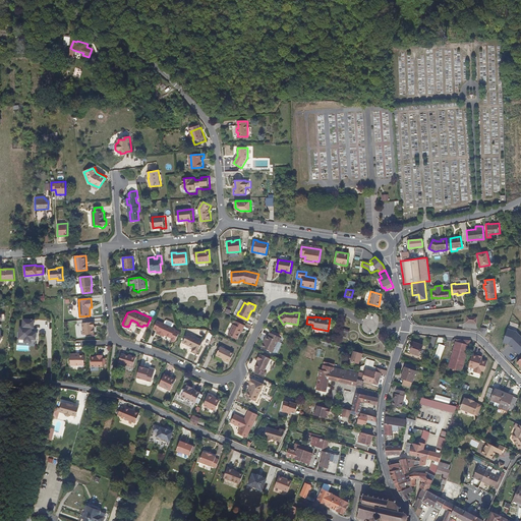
[(20,327),(19,339),(24,339),(24,342),(31,343),(31,341),(37,341),(38,333),(32,333),(32,329),(34,329),(35,321),(23,320),(23,328),(20,327)]
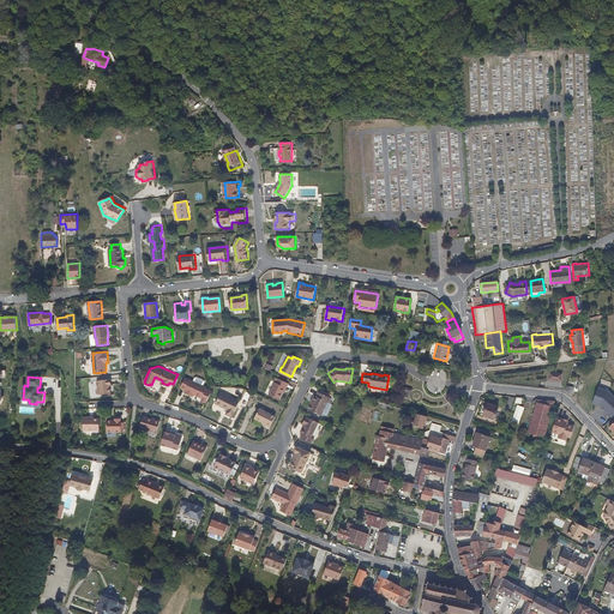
[(206,390),(206,389),(203,386),(193,381),(185,378),(180,387),(185,390),(184,393),(190,396),(190,395),(193,396),(202,399),(200,402),(205,404),(211,392),(206,390)]
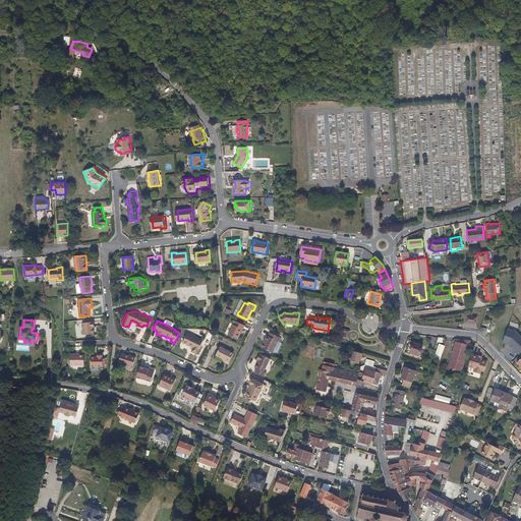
[(241,329),(243,330),(244,326),(237,322),(235,325),(234,325),(229,336),(236,340),(239,333),(241,329)]
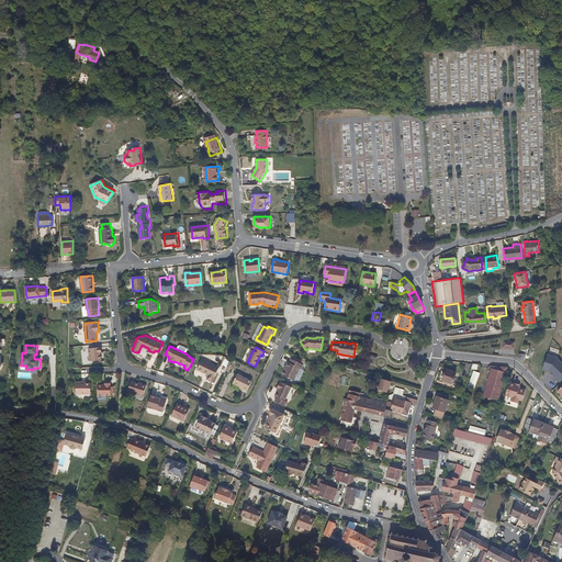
[(100,357),(101,356),(100,352),(100,348),(89,349),(90,361),(100,360),(100,357)]
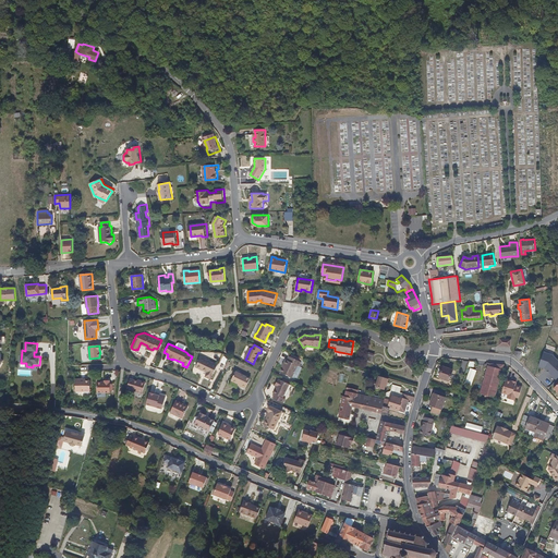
[(557,360),(553,355),(544,352),(538,366),(545,368),(556,378),(557,376),(557,360)]
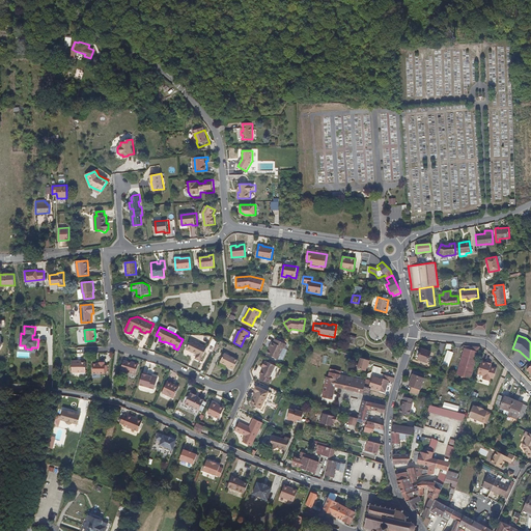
[(354,346),(356,339),(347,336),(345,343),(354,346)]
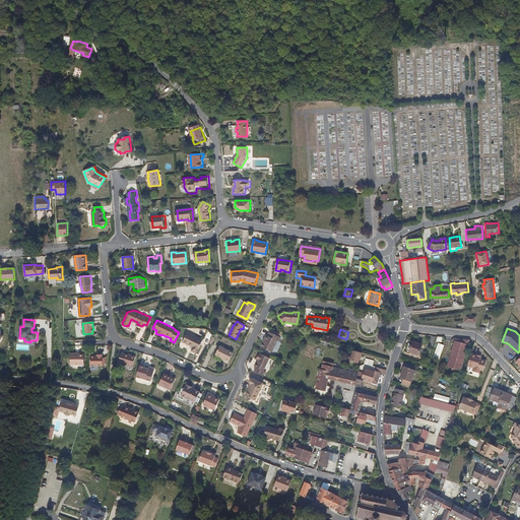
[(191,350),(196,353),(202,340),(187,332),(182,342),(193,347),(191,350)]
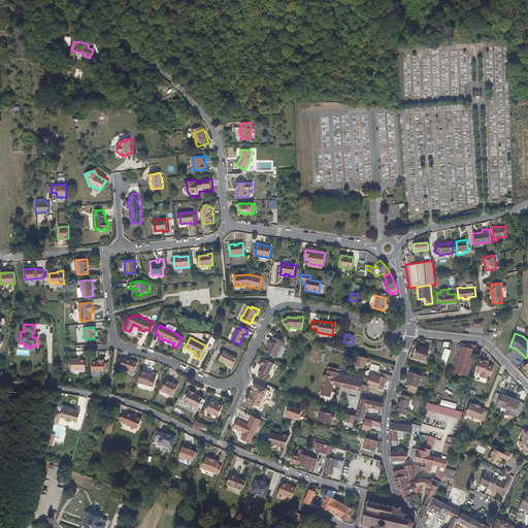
[(270,340),(268,344),(269,345),(268,349),(266,353),(276,358),(282,345),(284,347),(285,342),(273,337),(271,340),(270,340)]
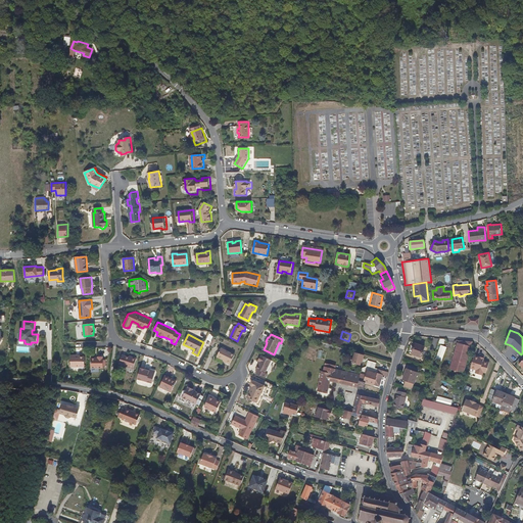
[(474,341),(463,340),(453,368),(457,370),(456,372),(460,373),(460,371),(465,373),(471,358),(476,343),(474,341)]
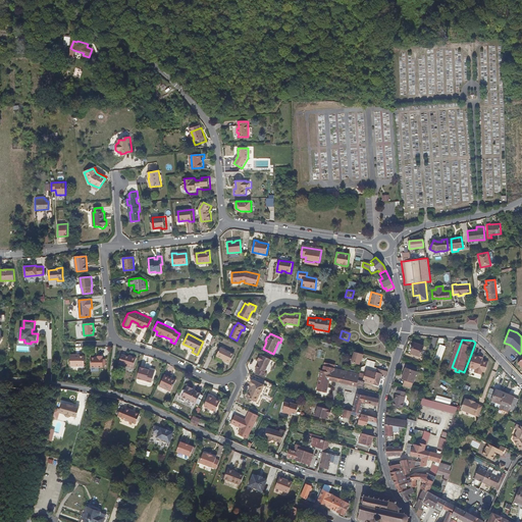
[(423,347),(413,343),(410,352),(420,356),(423,347)]
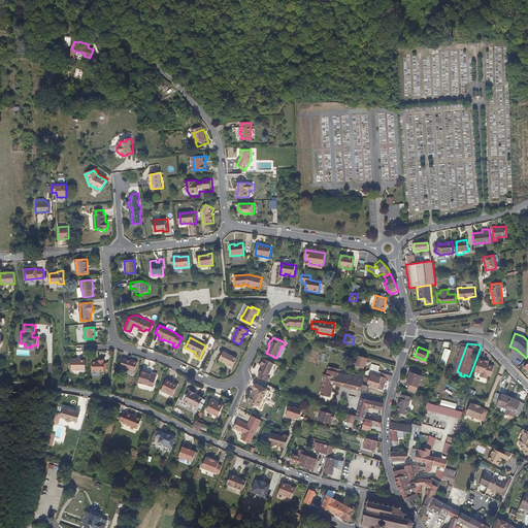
[(439,362),(446,364),(450,350),(443,348),(439,362)]
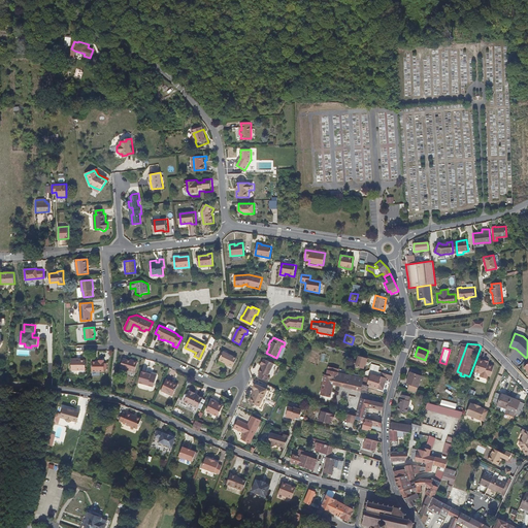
[(237,358),(224,351),(220,360),(226,363),(227,362),(229,363),(229,366),(232,368),(237,358)]
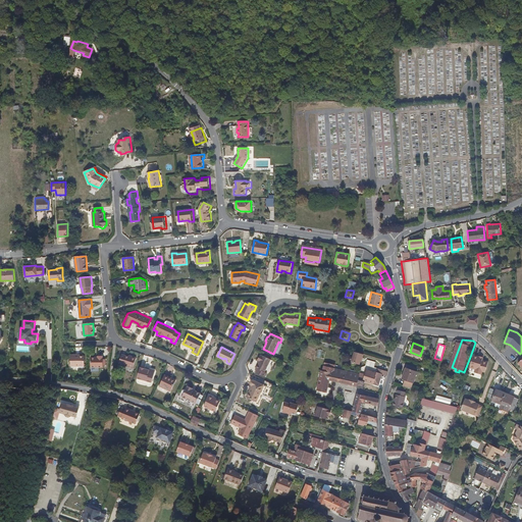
[(363,354),(354,352),(351,362),(360,365),(363,354)]
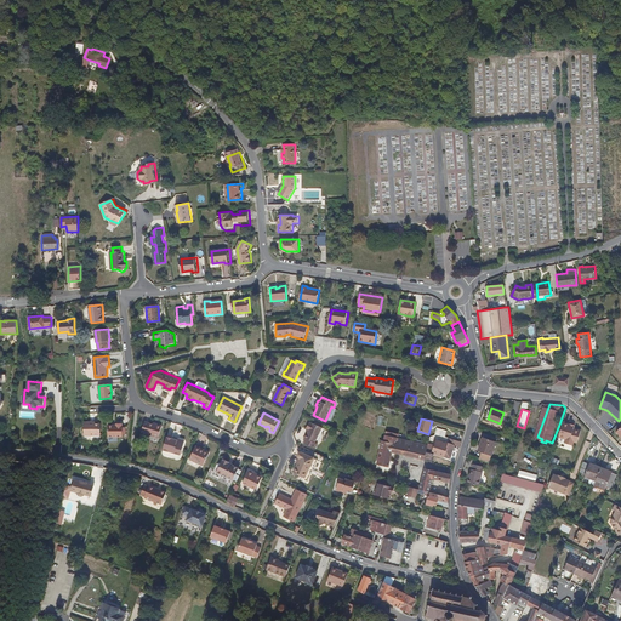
[(101,422),(95,422),(91,422),(91,420),(84,420),(84,436),(100,436),(101,422)]
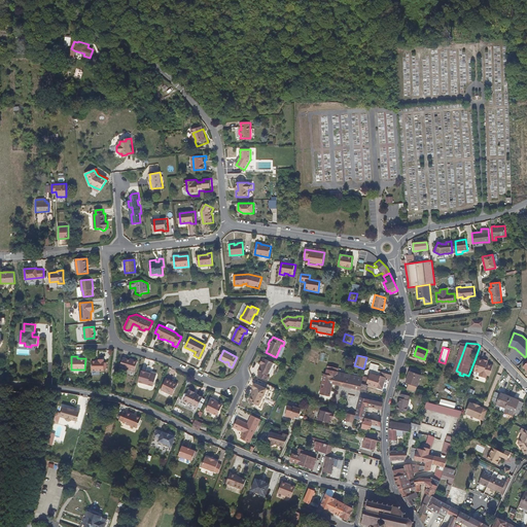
[(99,360),(96,360),(92,360),(92,370),(104,371),(104,369),(104,362),(104,361),(104,360),(104,359),(99,358),(99,360)]
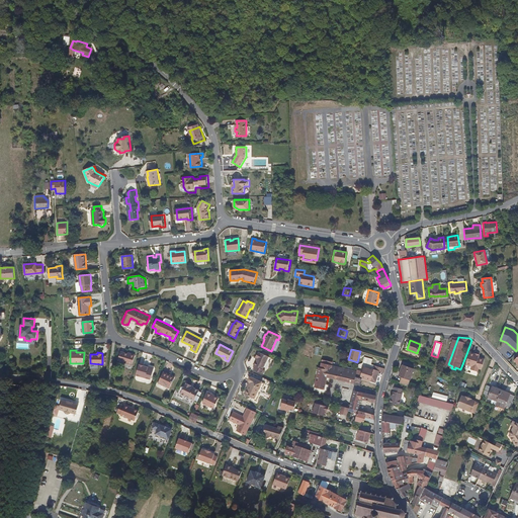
[(128,354),(126,354),(120,352),(117,360),(132,365),(135,355),(128,353),(128,354)]
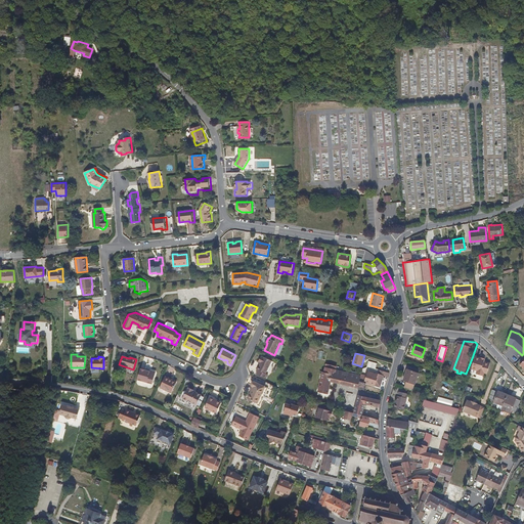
[(266,379),(268,376),(265,374),(271,361),(263,357),(263,358),(261,357),(258,362),(260,363),(257,369),(258,370),(257,375),(266,379)]
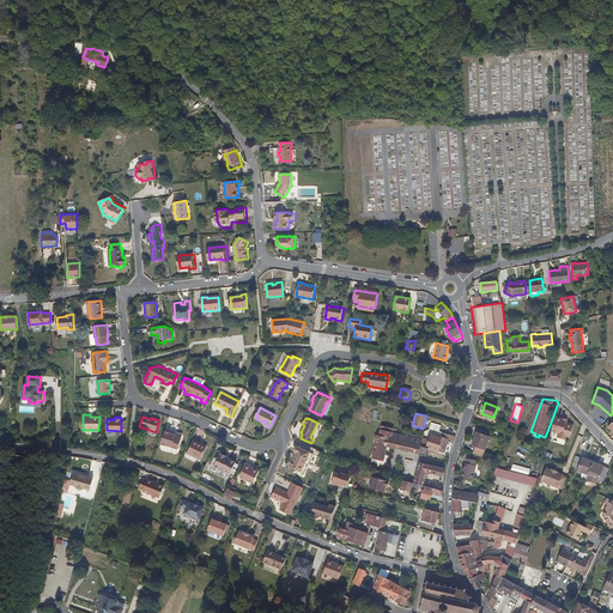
[(566,422),(558,419),(553,434),(560,437),(559,441),(566,443),(568,439),(571,441),(576,429),(568,426),(568,428),(564,426),(566,422)]
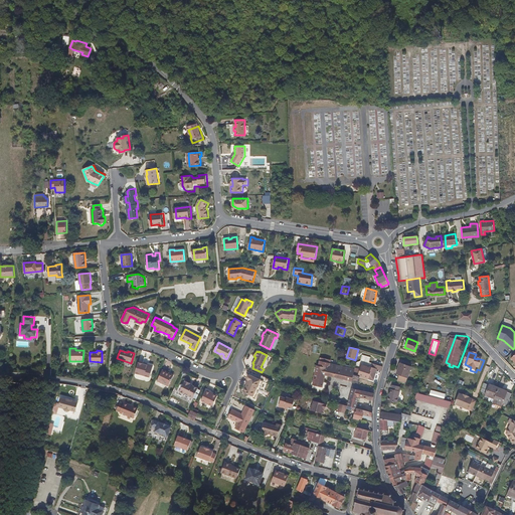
[(353,374),(355,370),(336,365),(331,364),(321,361),(320,361),(319,366),(317,366),(312,384),(323,387),(326,375),(334,377),(358,383),(359,379),(360,376),(353,374)]
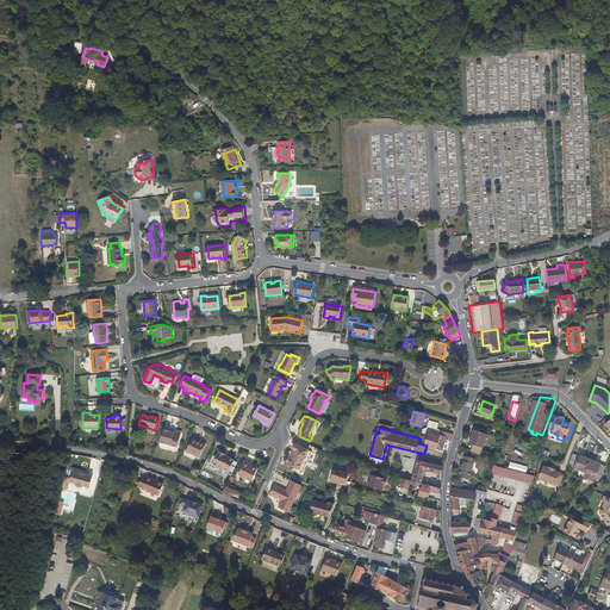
[(179,433),(175,431),(174,433),(169,431),(163,430),(160,442),(176,447),(180,435),(179,433)]
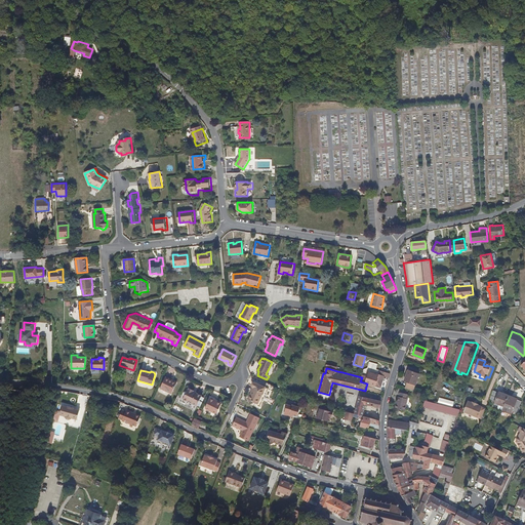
[(404,389),(413,391),(418,374),(407,370),(403,382),(406,384),(404,389)]
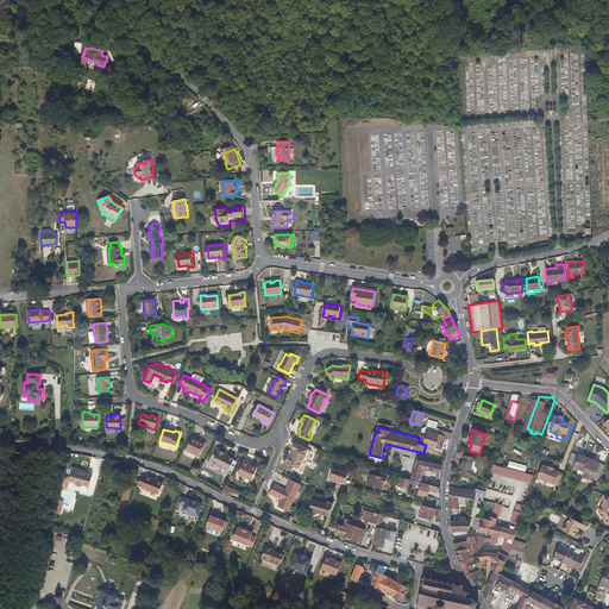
[(446,437),(440,435),(429,433),(428,438),(426,445),(441,450),(446,437)]
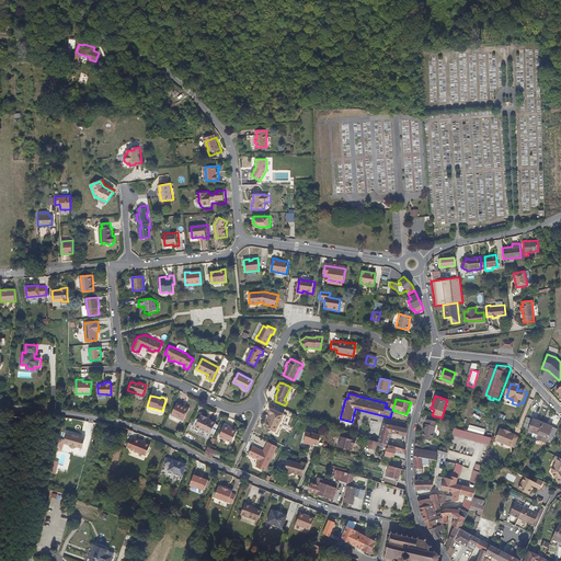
[(182,422),(187,410),(180,407),(181,405),(175,403),(170,415),(182,422)]
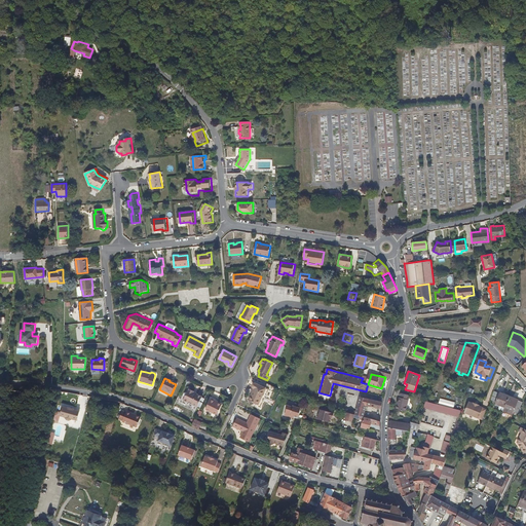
[(261,406),(268,389),(256,383),(254,383),(253,384),(252,385),(252,386),(252,388),(252,389),(254,389),(249,400),(261,406)]
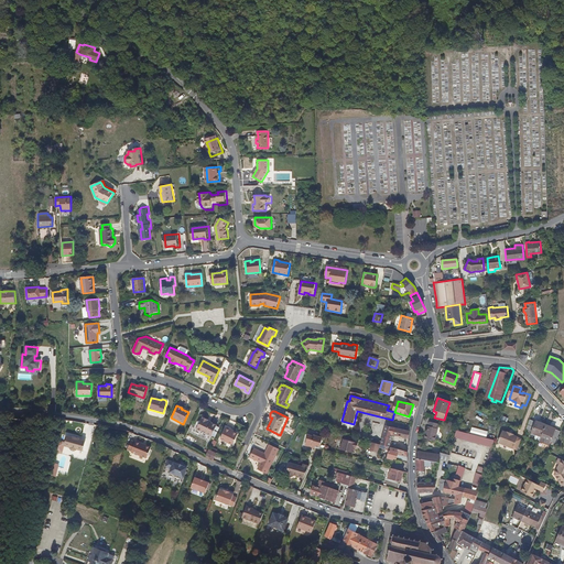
[(535,419),(530,416),(525,427),(531,430),(530,432),(534,434),(534,435),(533,437),(538,441),(538,438),(542,430),(545,422),(535,418),(535,419)]
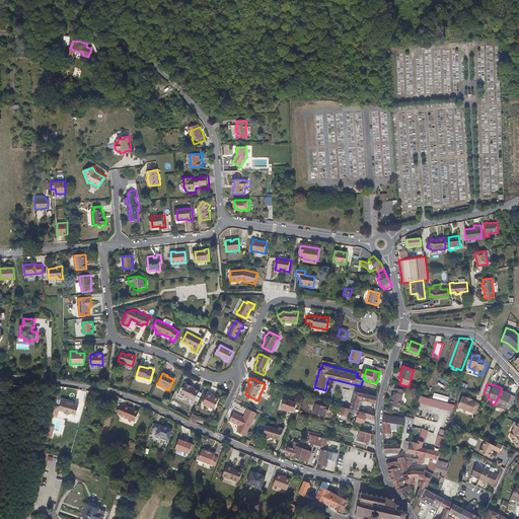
[(20,384),(7,384),(7,392),(20,392),(20,384)]
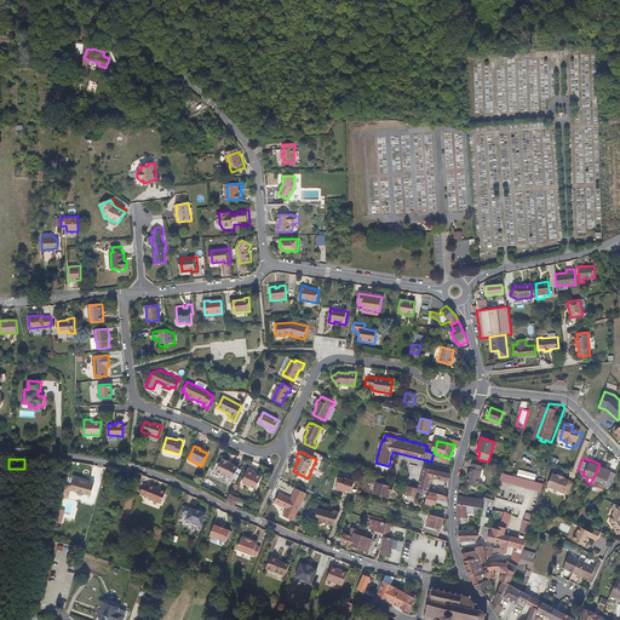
[(227,463),(228,461),(222,459),(222,460),(220,460),(219,463),(217,464),(214,466),(217,469),(214,472),(231,480),(237,468),(231,465),(227,463)]
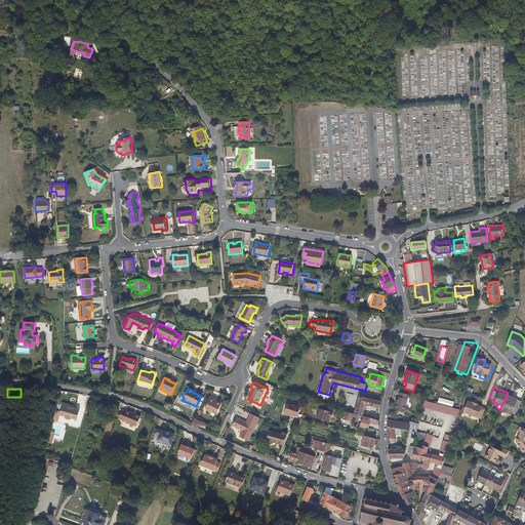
[(396,401),(395,408),(404,410),(409,395),(400,393),(398,401),(396,401)]
